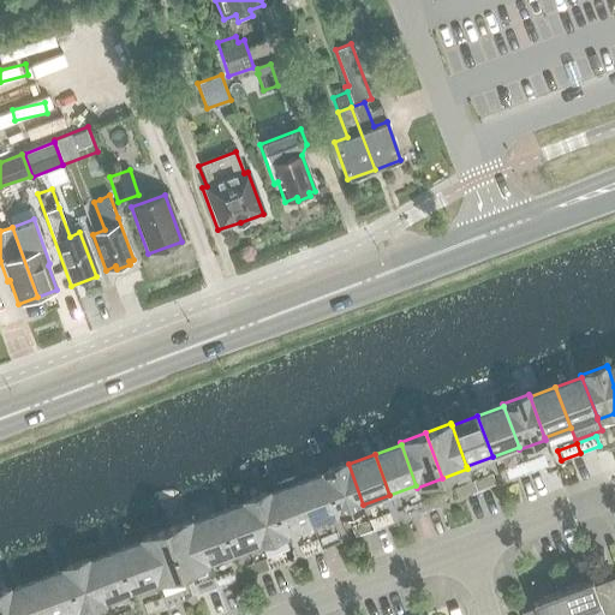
[(524,463),(527,473),(547,466),(542,455),(524,463)]
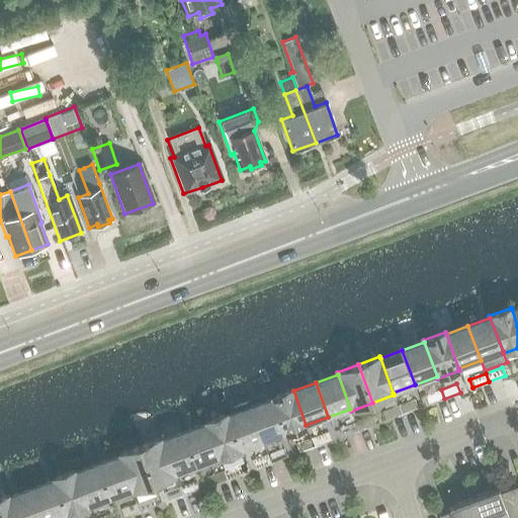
[(271,399),(284,433),(285,435),(307,427),(306,425),(293,391),(292,389),(271,397),(271,399)]
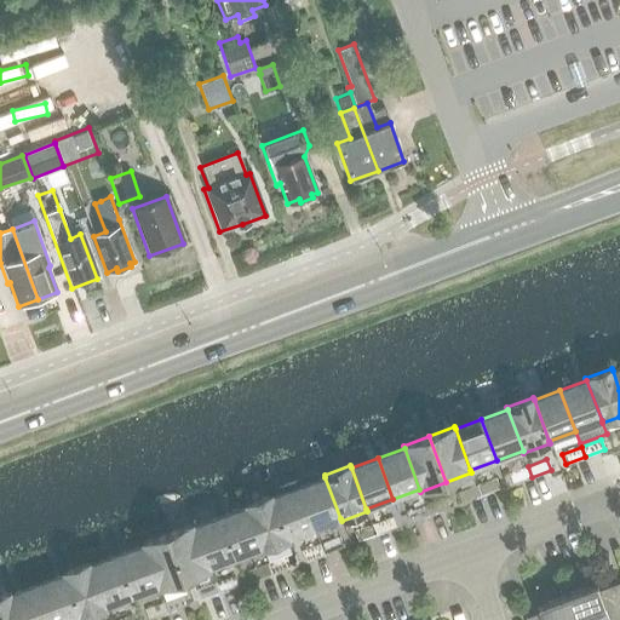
[(532,477),(528,466),(509,474),(512,484),(532,477)]
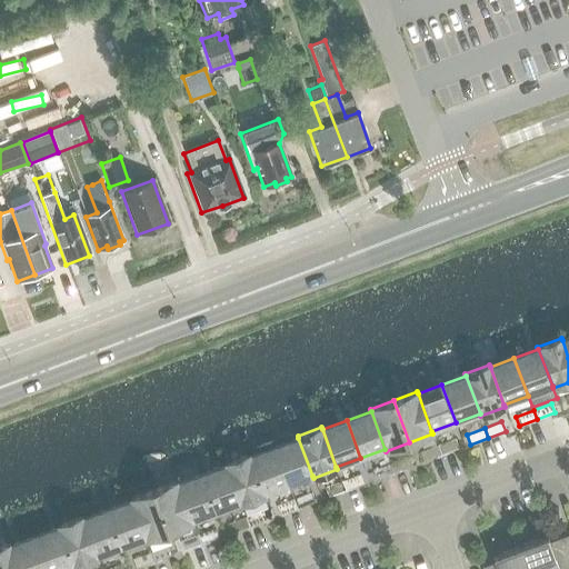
[(288,485),(312,476),(298,438),(273,447),(288,485)]
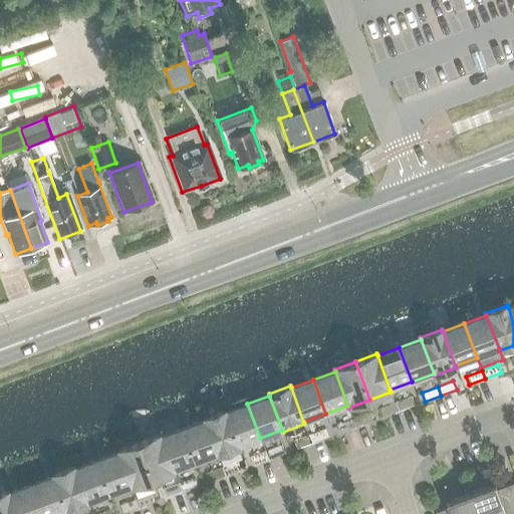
[(395,403),(398,411),(414,406),(411,397),(395,403)]
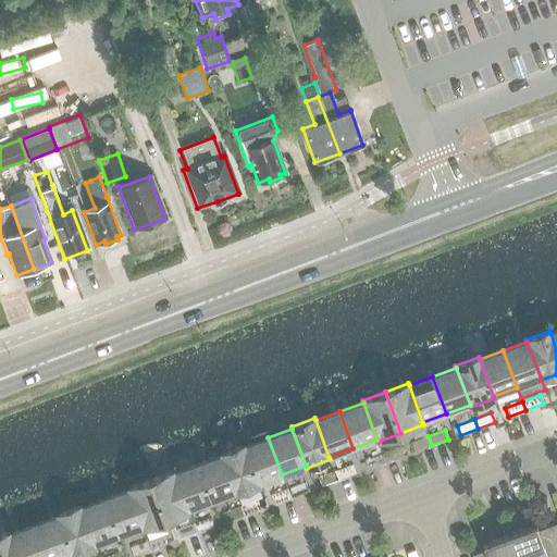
[(431,445),(428,436),(410,443),(413,452),(431,445)]
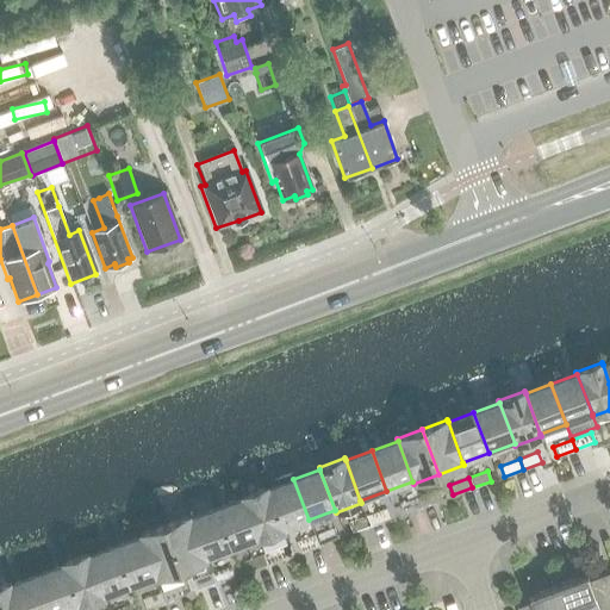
[(293,479),(268,489),(282,529),(309,520),(293,479)]
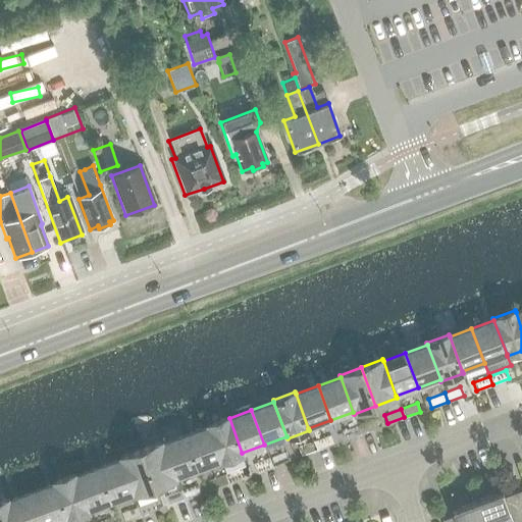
[(243,455),(242,453),(229,418),(228,416),(206,424),(207,426),(220,461),(220,463),(243,455)]
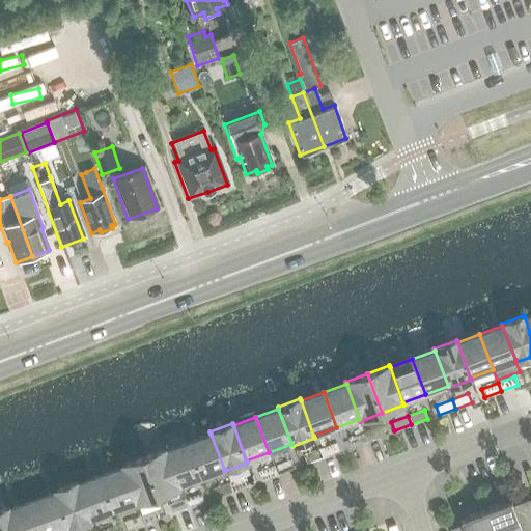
[(363,432),(367,441),(383,435),(380,426),(363,432)]
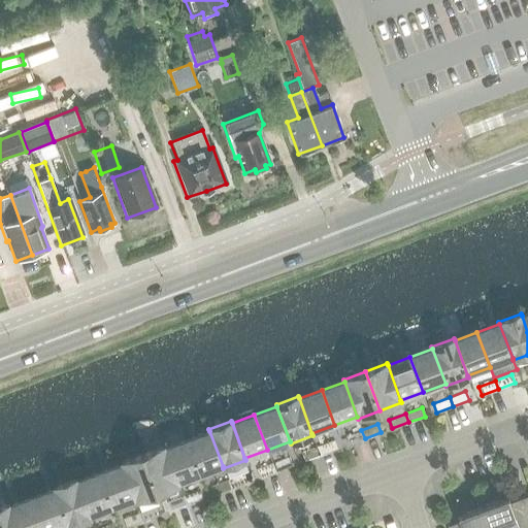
[(365,438),(361,430),(344,436),(349,444),(365,438)]
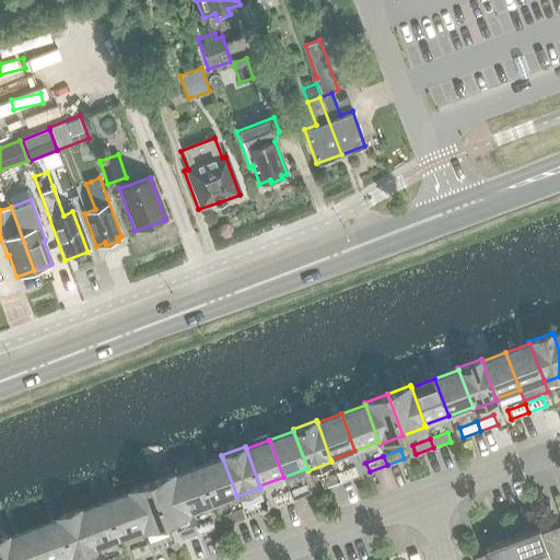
[(222,457),(198,467),(212,503),(236,494),(222,457)]
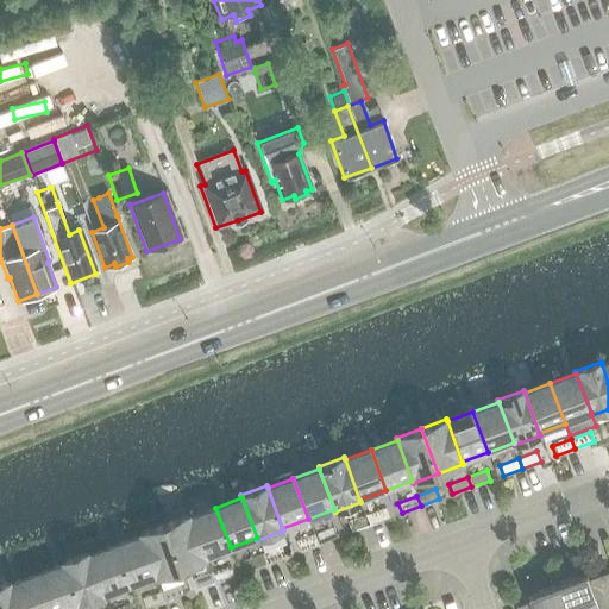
[(205,557),(231,547),(215,508),(190,518),(205,557)]
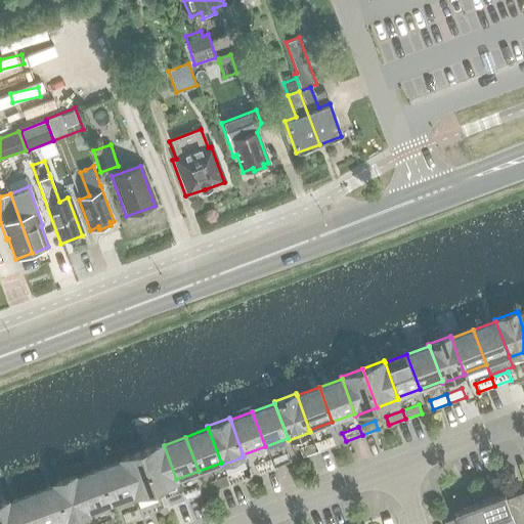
[(315,443),(318,451),(335,445),(332,437),(315,443)]
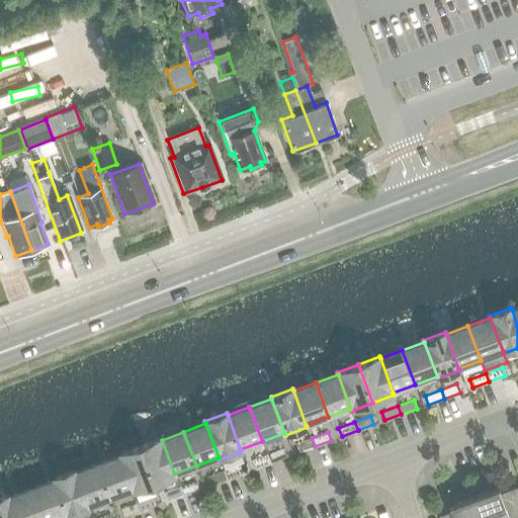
[(161,438),(140,445),(154,484),(175,476),(174,473),(162,440),(161,438)]
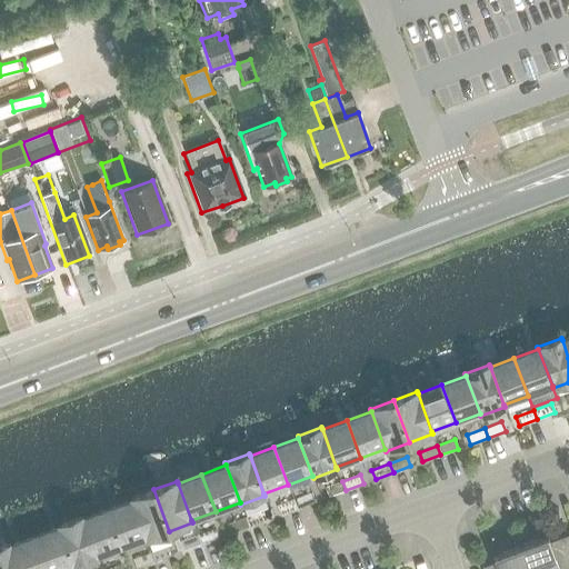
[(346,490),(342,481),(325,488),(328,497),(346,490)]
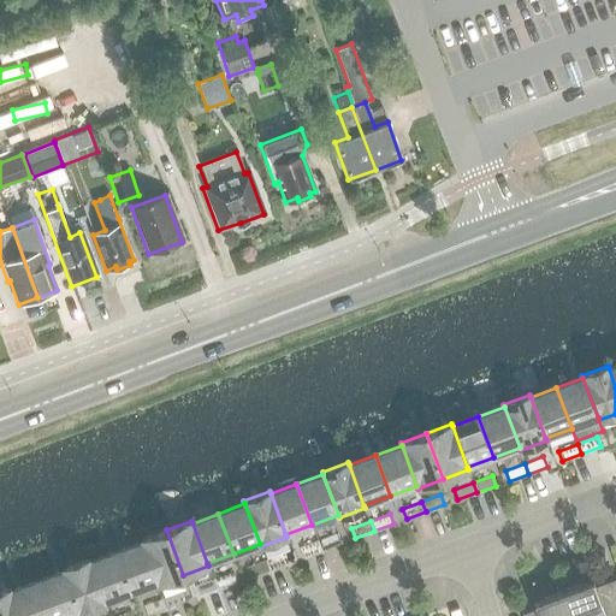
[(158,585),(183,575),(166,529),(141,539),(142,542),(157,582),(158,585)]
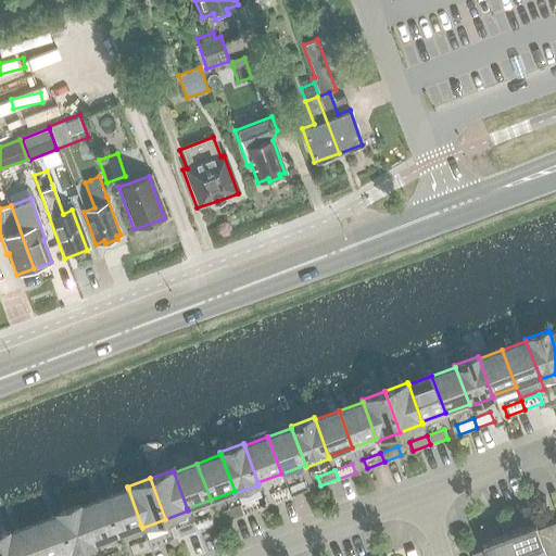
[(287,488),(290,497),(307,491),(304,481),(287,488)]
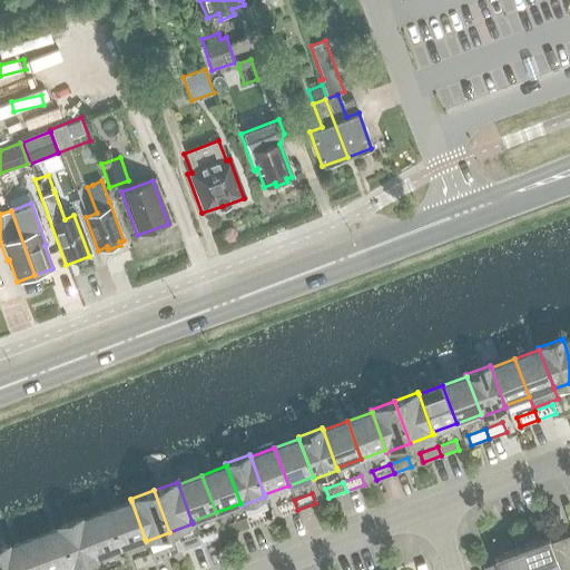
[(297,510),(294,500),(276,507),(279,517),(297,510)]
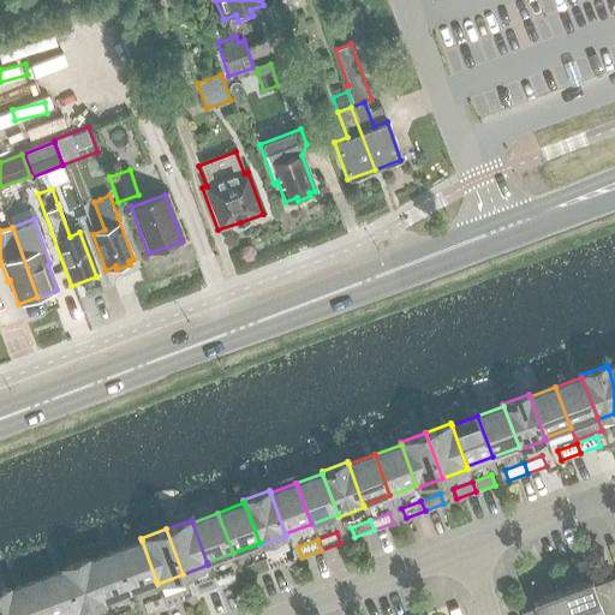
[(142,541),(115,550),(130,591),(156,581),(142,541)]
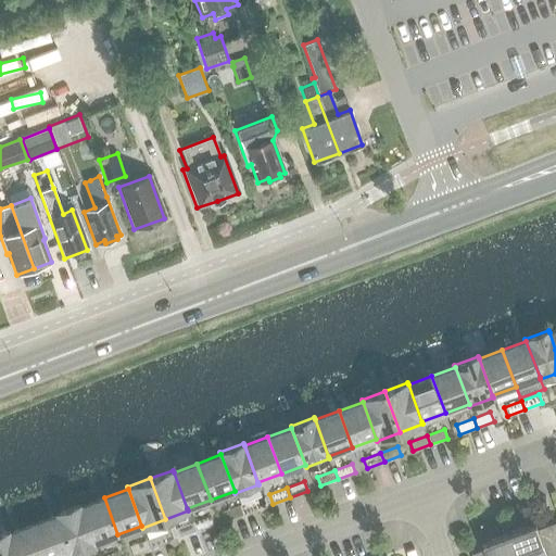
[(95,543),(117,534),(104,497),(80,507),(95,543)]
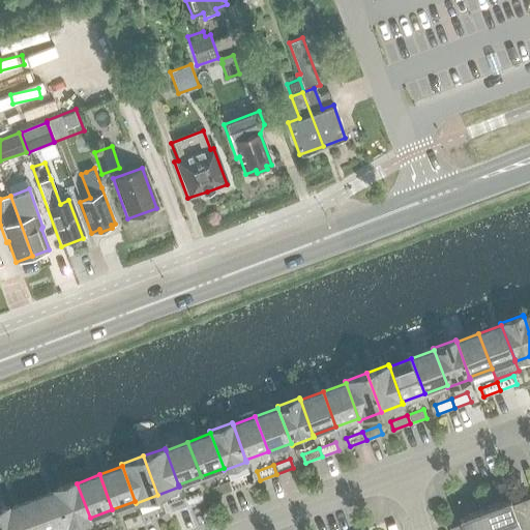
[(228,481),(231,491),(247,484),(244,475),(228,481)]
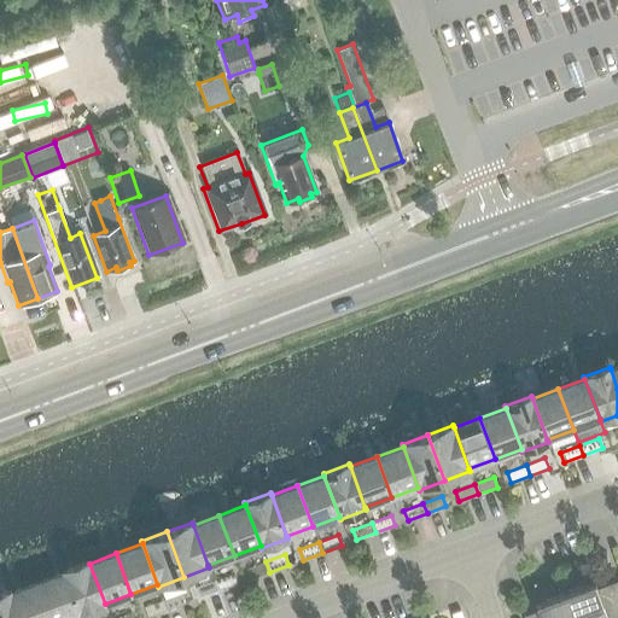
[(63,573),(79,613),(80,616),(105,606),(105,604),(89,564),(88,561),(63,571),(63,573)]
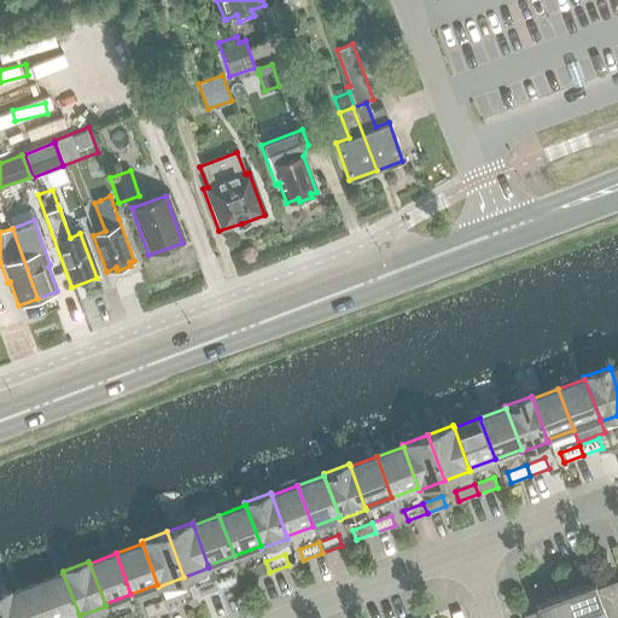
[(269,572),(266,561),(246,569),(250,579),(269,572)]
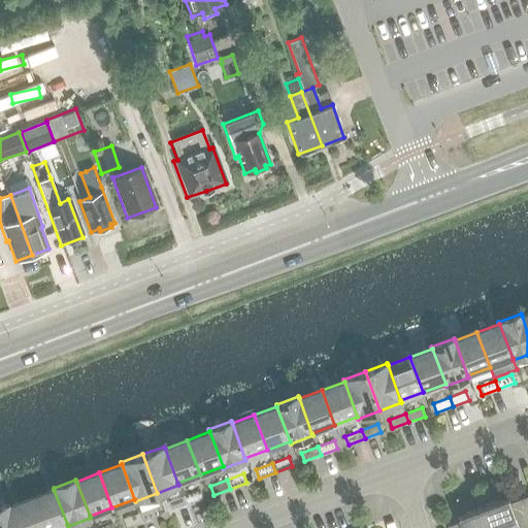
[(42,527),(56,527),(67,524),(54,490),(32,498),(42,527)]
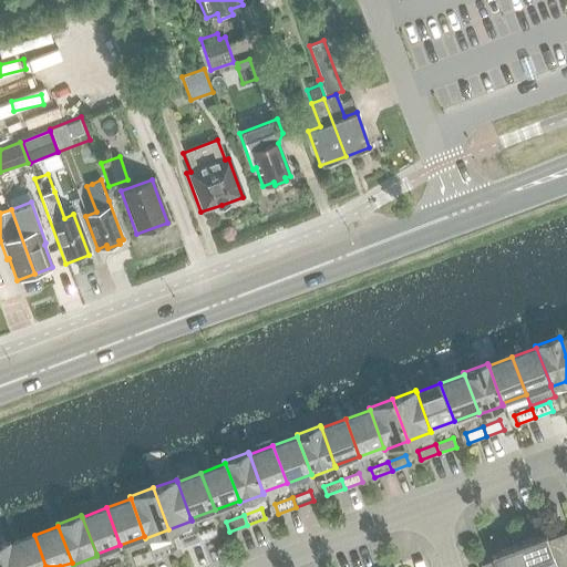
[(196,533),(199,543),(217,536),(214,526),(196,533)]
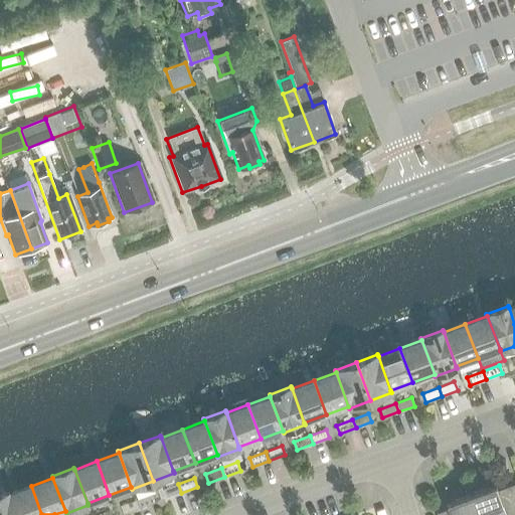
[(181,493),(178,484),(162,490),(165,499),(181,493)]
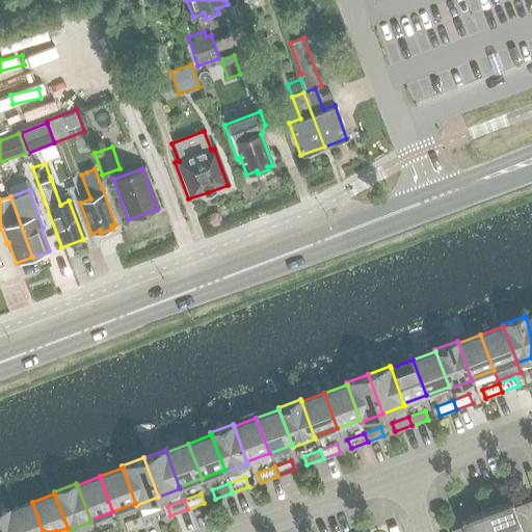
[(511,501),(485,510),(493,531),(527,531),(531,530),(531,522),(526,505),(513,509),(511,501)]
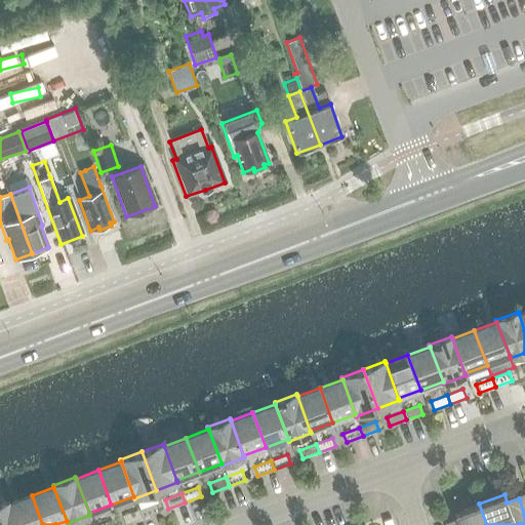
[(42,524),(32,495),(9,503),(16,524),(42,524)]
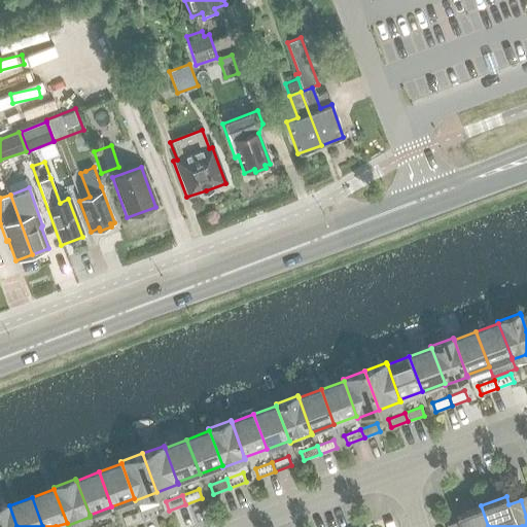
[(16,526),(9,505),(8,503),(0,505),(0,526),(16,526)]
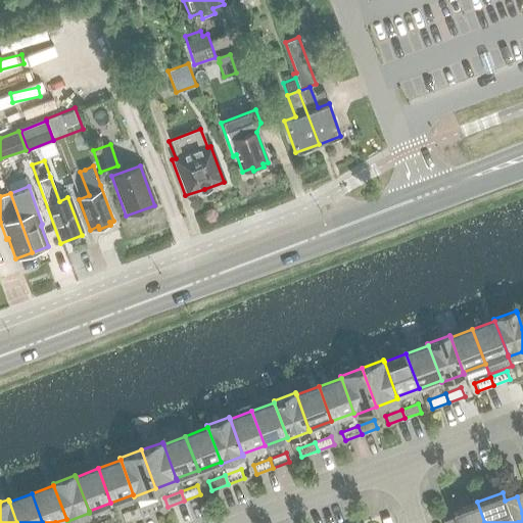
[(138,508),(141,517),(157,511),(153,502),(138,508)]
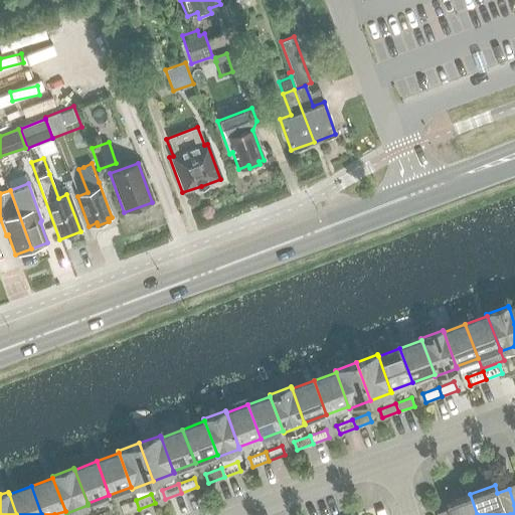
[(477,514),(470,494),(446,503),(449,511),(438,514),(477,514)]
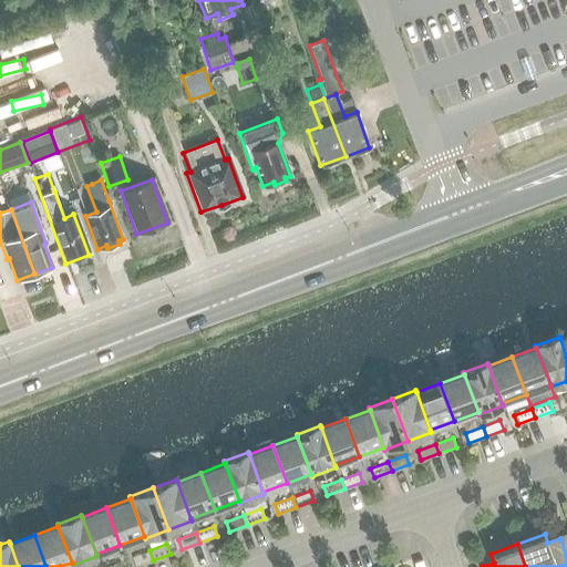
[(153,560),(150,550),(132,557),(135,566),(153,560)]
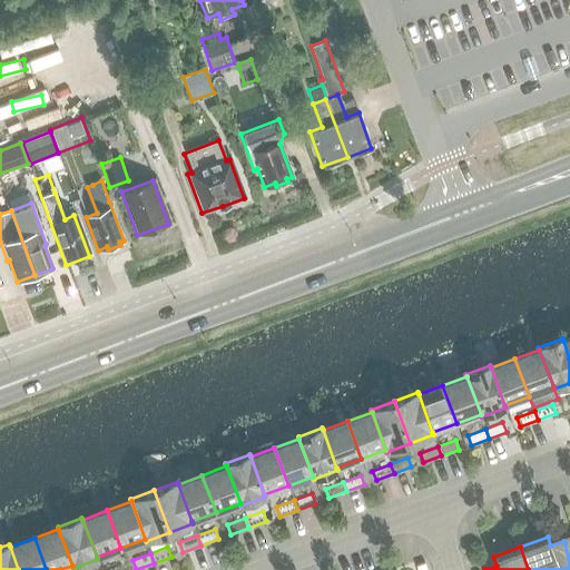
All buildings are outlined.
